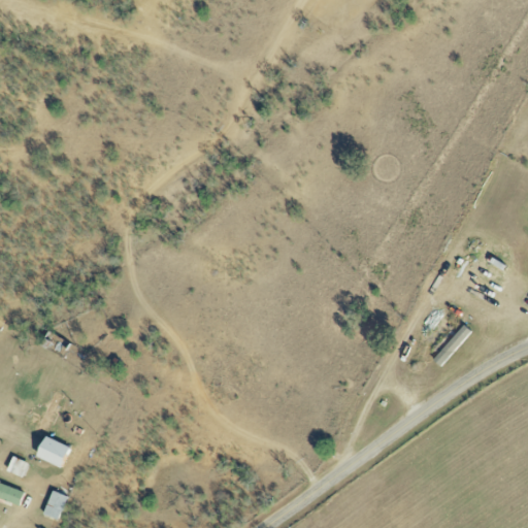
[(62,467),(70,447),(45,436),(37,457),(62,467)]
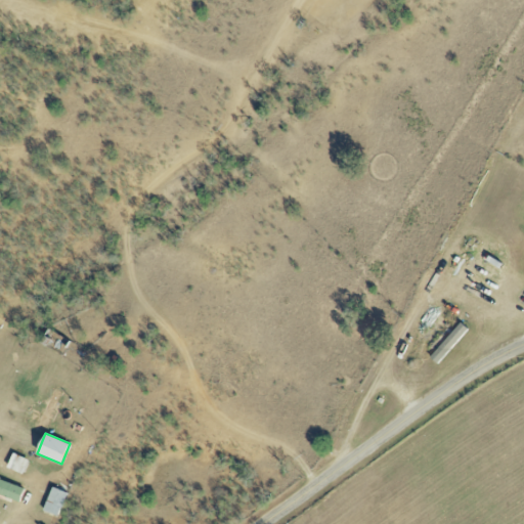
[(7,467),(23,474),(30,460),(13,452),(7,467)]
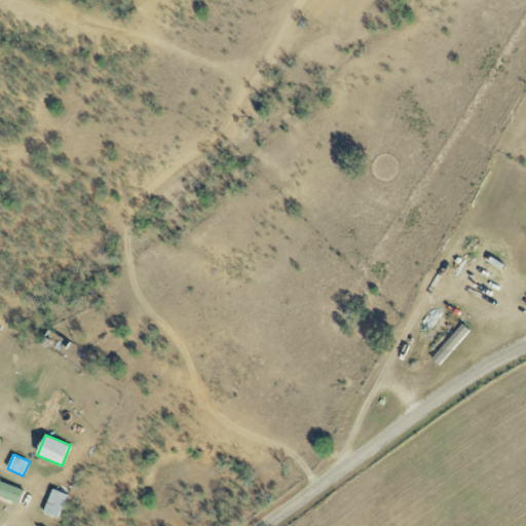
[(24,490),(0,480),(0,496),(19,504),(24,490)]
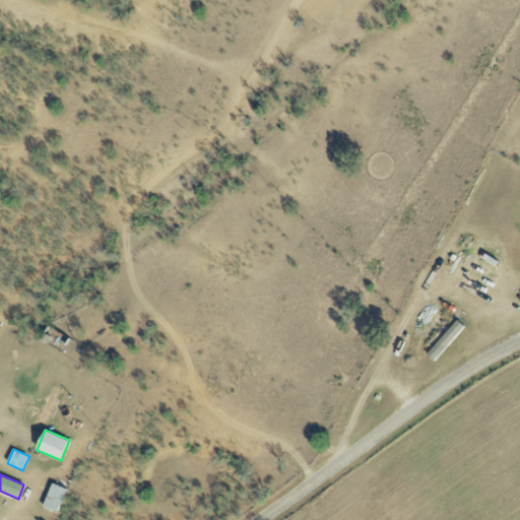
[(59,511),(66,488),(51,483),(44,507),(59,511)]
